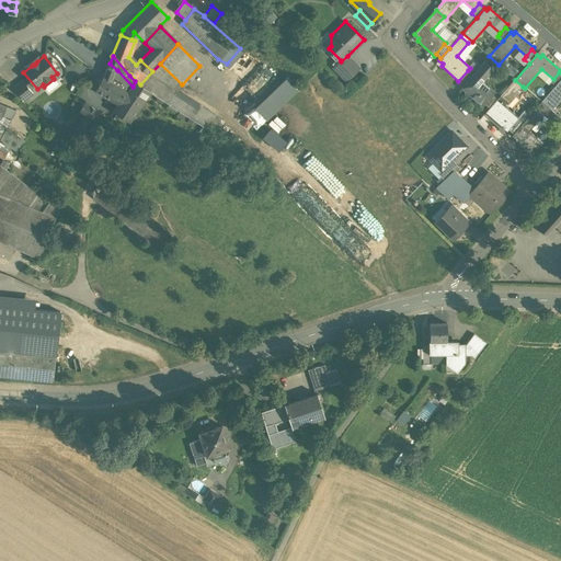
[(347,56),(341,61),(341,60),(334,67),(346,80),(359,68),(347,56)]
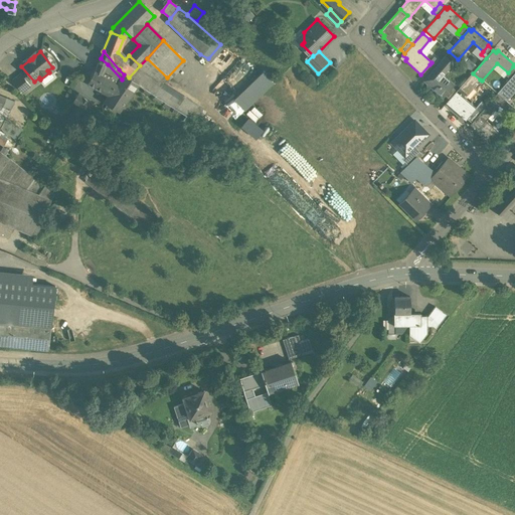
[(454,86),(442,74),(452,62),(445,56),(435,68),(427,76),(425,78),(430,82),(427,84),(443,98),(445,97),(452,88),(454,86)]
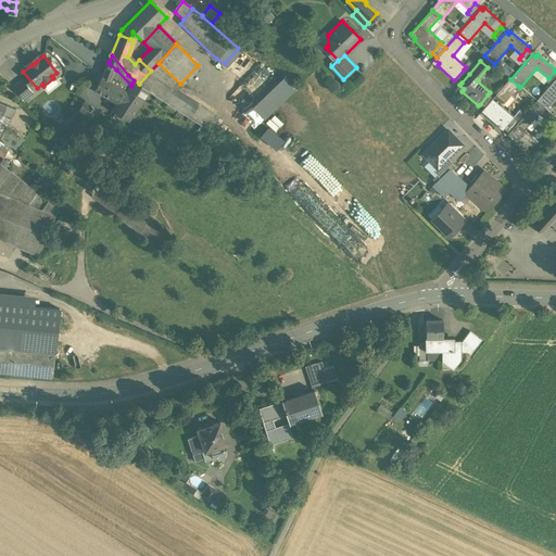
[(116,70),(109,63),(103,76),(95,91),(117,103),(125,96),(126,92),(109,81),(116,70)]
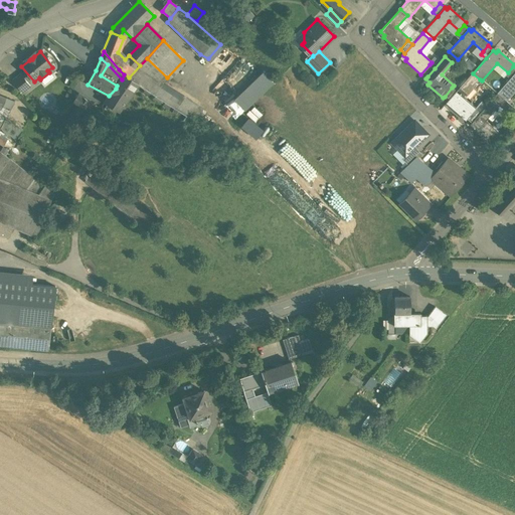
[(167,77),(147,58),(140,65),(129,77),(145,91),(146,91),(154,97),(193,122),(193,121),(199,124),(207,115),(160,86),(167,77)]
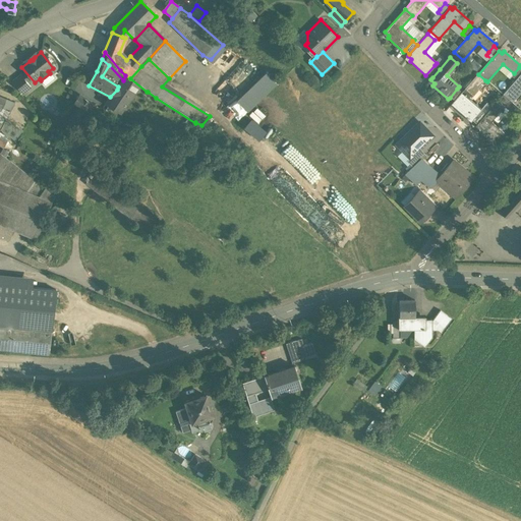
[(473,68),(478,72),(483,66),(478,62),(473,68)]
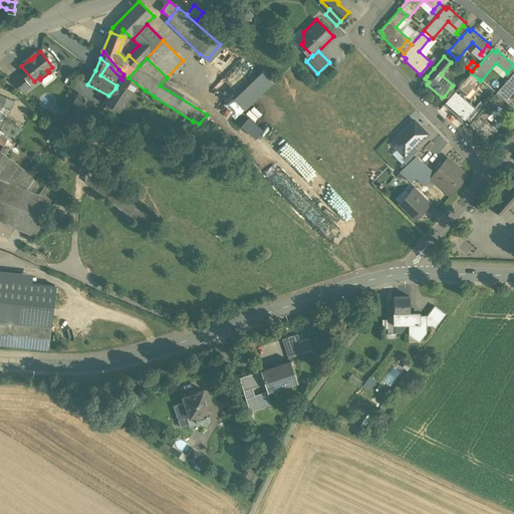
[(429,64),(422,72),(427,76),(434,68),(429,64)]
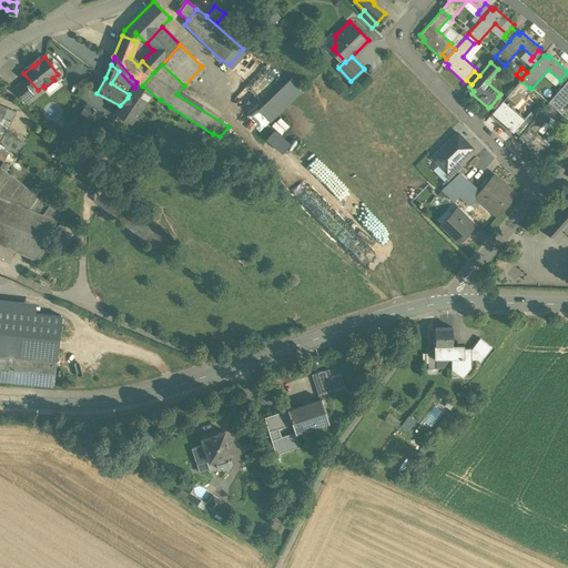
[(560,80),(557,83),(563,88),(567,81),(567,75),(566,73),(560,80)]
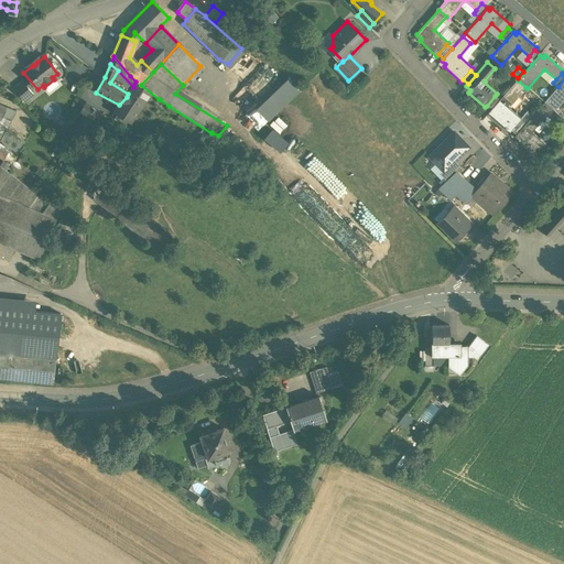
[(492,110),(490,112),(494,116),(492,118),(509,133),(520,121),(521,119),(509,108),(520,96),(519,95),(525,87),(518,80),(500,100),(492,110)]
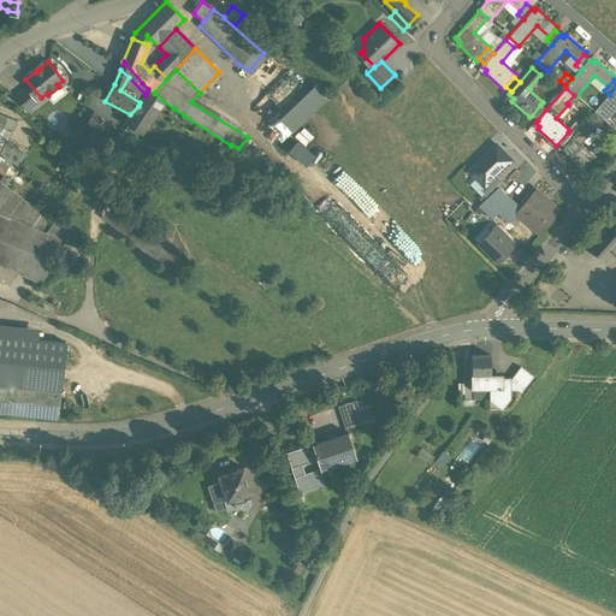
[(615,88),(610,95),(594,113),(604,120),(606,123),(615,110),(615,88)]
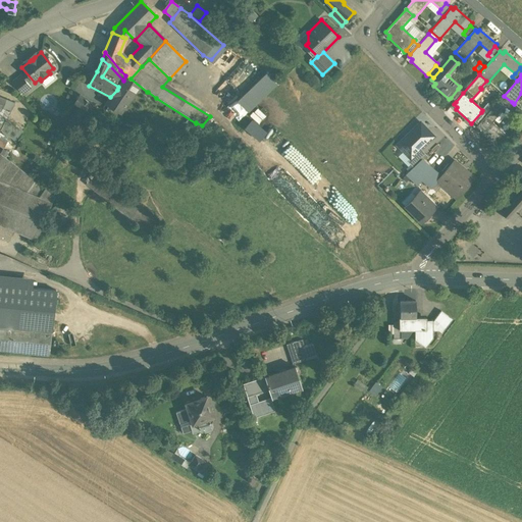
[(131,79),(125,75),(123,81),(118,87),(117,90),(133,98),(128,104),(136,108),(147,92),(131,79)]
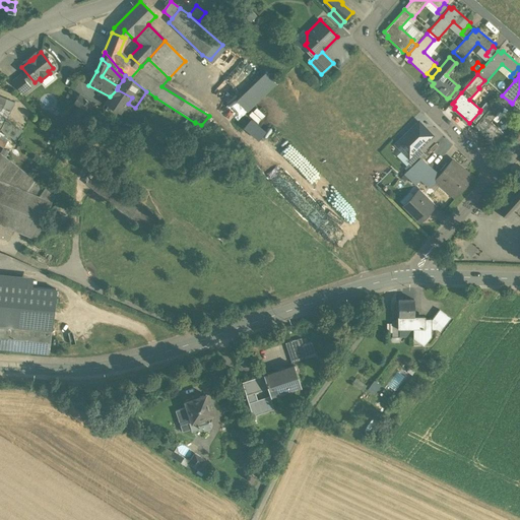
[(30,87),(21,76),(13,83),(22,94),(30,87)]
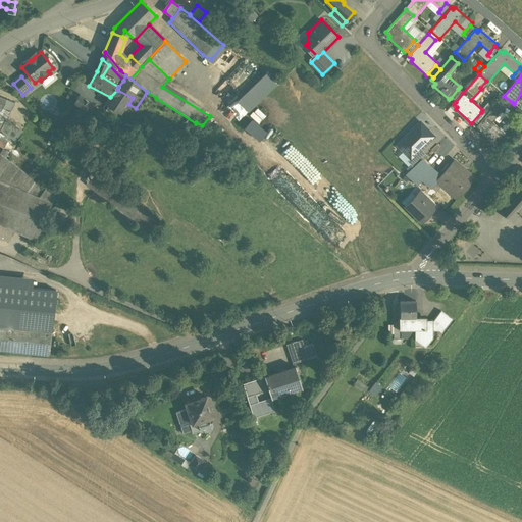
[(238,105),(248,115),(276,87),(266,76),(238,105)]
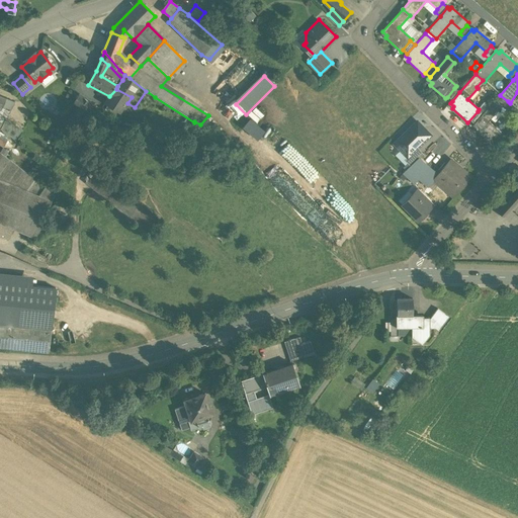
[(454,88),(447,97),(452,101),(459,92),(454,88)]
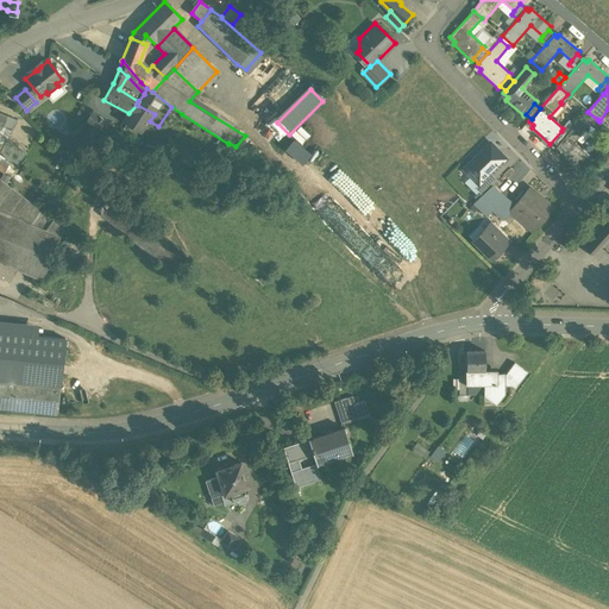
[(137,105),(129,113),(123,123),(140,135),(150,121),(155,114),(137,105)]
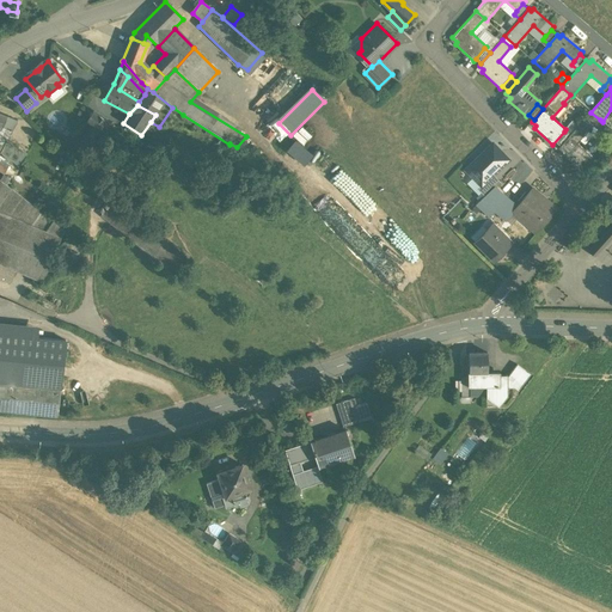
[(111,126),(93,112),(86,123),(104,136),(111,126)]
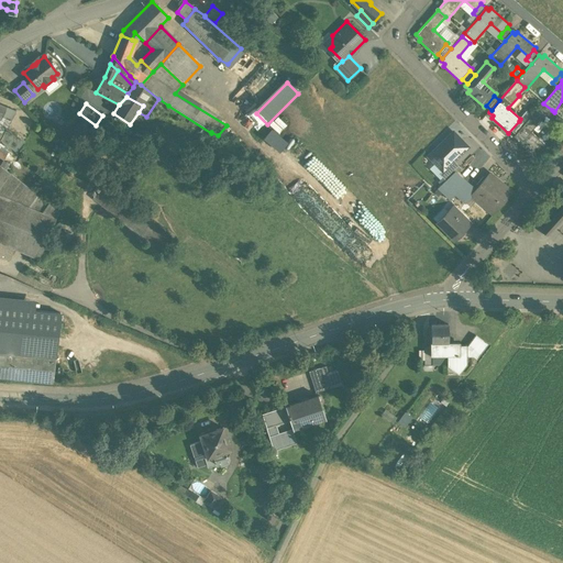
[(516,135),(514,138),(518,141),(516,143),(533,158),(543,146),(544,145),(531,134),(552,110),(543,103),(523,127),(516,135)]
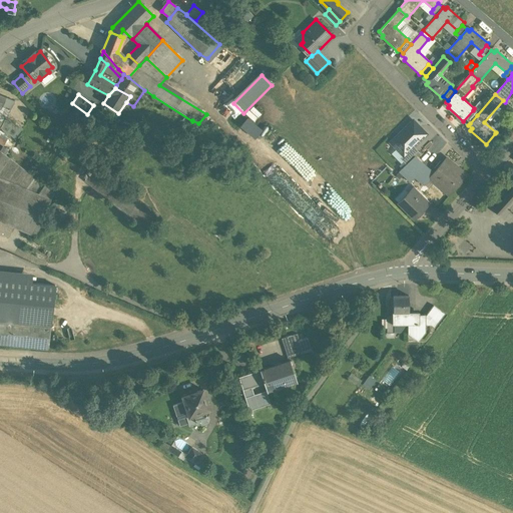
[(14,101),(5,98),(1,107),(9,110),(14,101)]
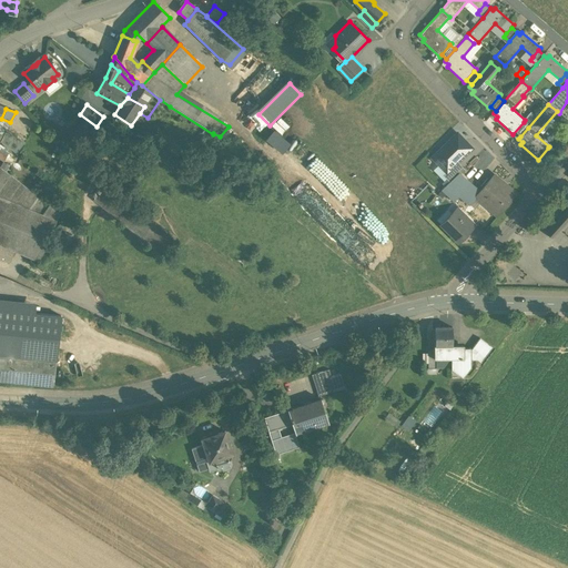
[(528,128),(524,122),(515,132),(520,137),(528,128)]
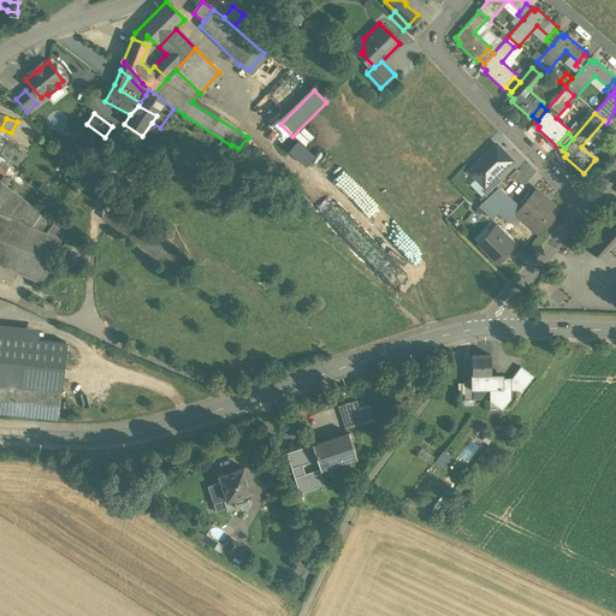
[(288,154),(307,169),(315,157),(296,143),(288,154)]
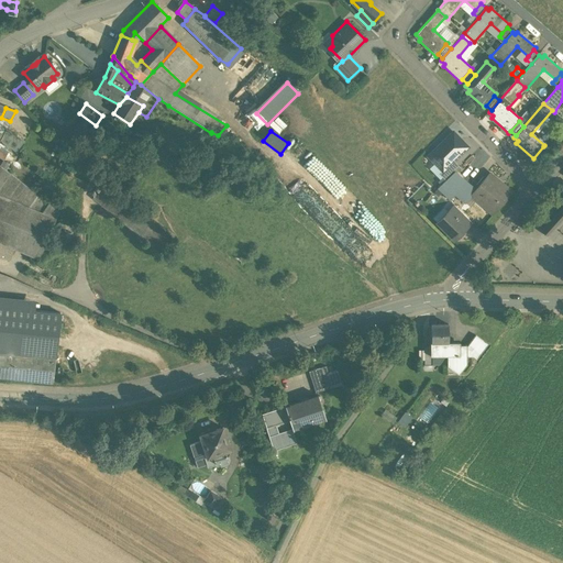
[(468,147),(453,132),(428,156),(443,172),(454,161),(468,147)]
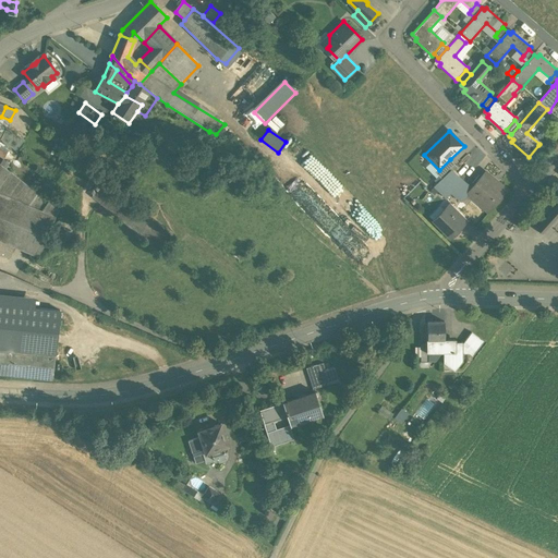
[(13,135),(10,142),(2,138),(0,144),(0,156),(5,158),(10,147),(19,152),(24,140),(13,135)]
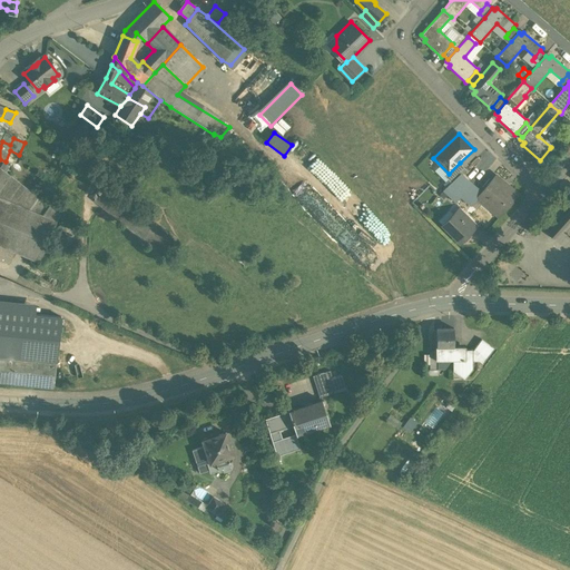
[(550,148),(541,158),(547,163),(554,153),(550,148)]
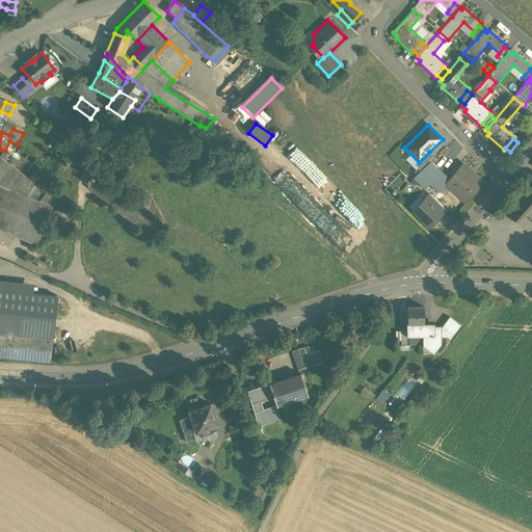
[(434,158),(429,152),(419,162),(416,165),(421,170),(430,162),(434,158)]
